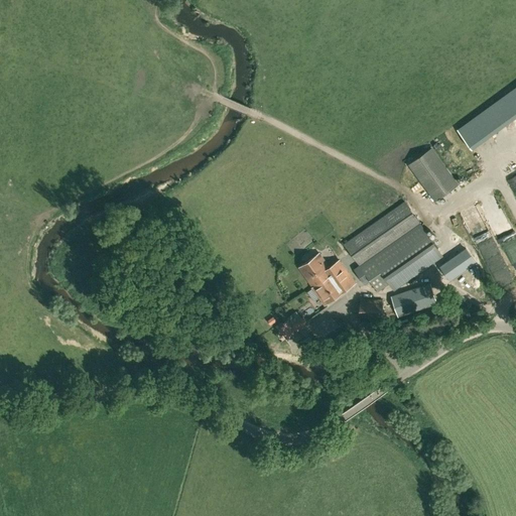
[(434,201),(458,184),(432,148),(409,164),(434,201)]
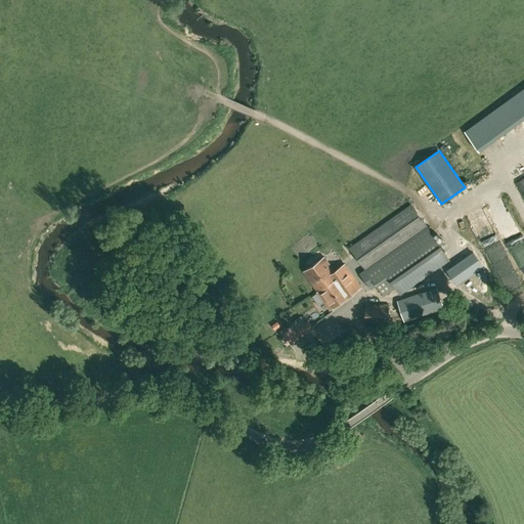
[(489,217),(507,205),(503,199),(484,211),(489,217)]
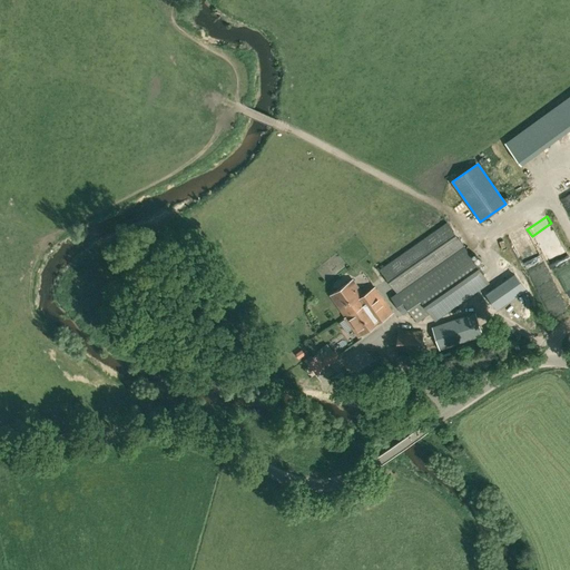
[(446,223),(381,268),(399,294),(416,321),(430,312),(435,320),(490,282),(464,247),(446,223)]
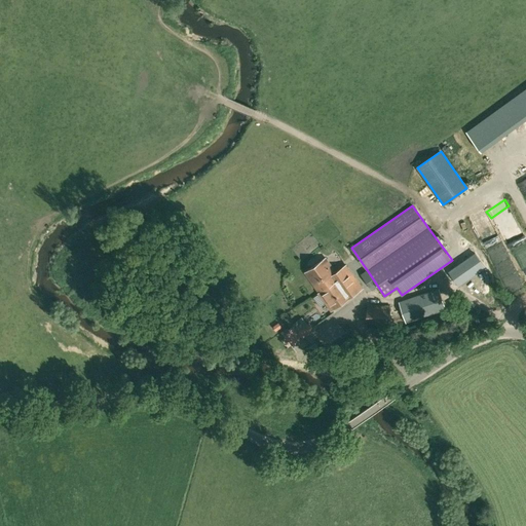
[(470,248),(449,271),(461,282),(482,258),(470,248)]
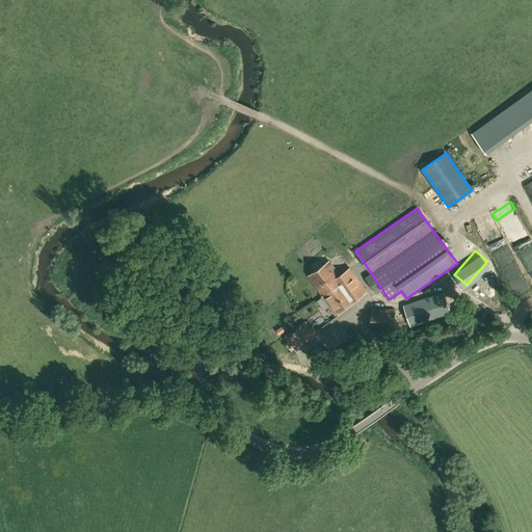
[(309,275),(335,313),(366,291),(350,268),(340,275),(329,261),(309,275)]
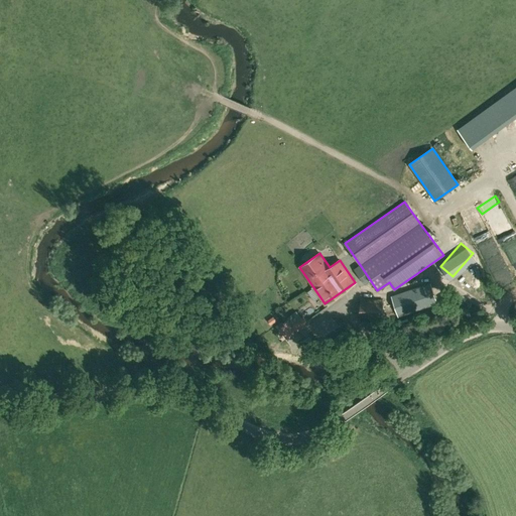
[(398,316),(402,315),(437,303),(430,284),(392,296),(398,316)]
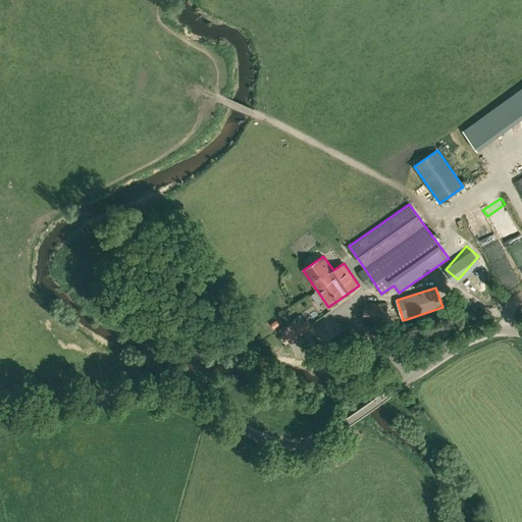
[(365,303),(364,323),(386,324),(387,304),(365,303)]
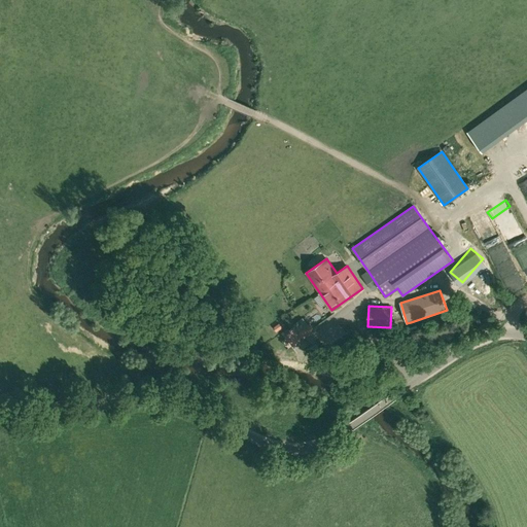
[(305,326),(296,331),(303,340),(309,336),(311,335),(305,326)]
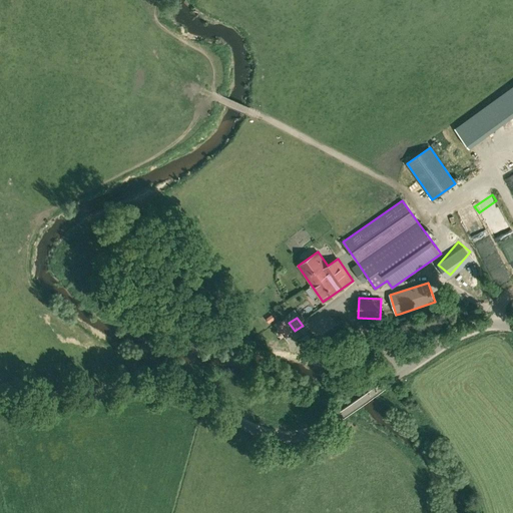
[(345,334),(346,345),(355,344),(355,333),(345,334)]
